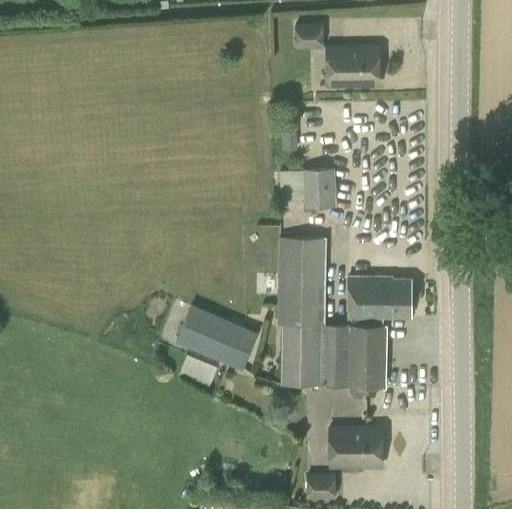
[(296,49),(322,48),(322,26),(295,26),(296,49)]
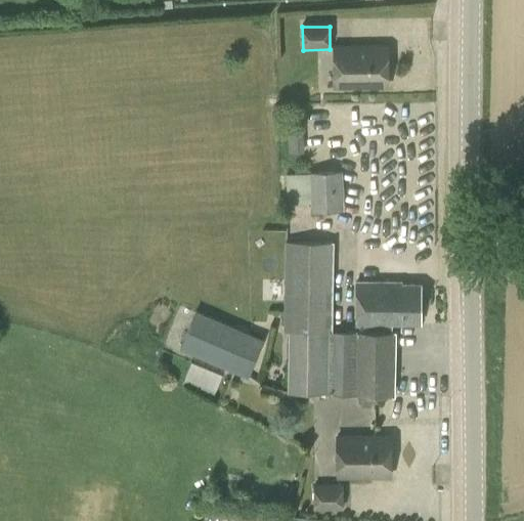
[(335,89),(388,88),(387,48),(334,49),(335,89)]
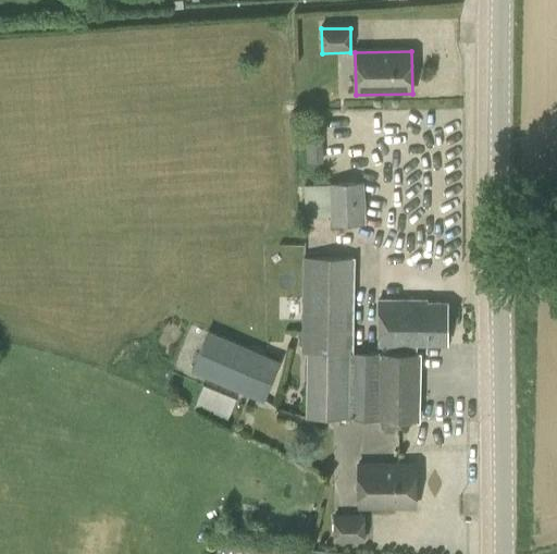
[(322,143),(305,144),(307,167),(323,165),(322,143)]
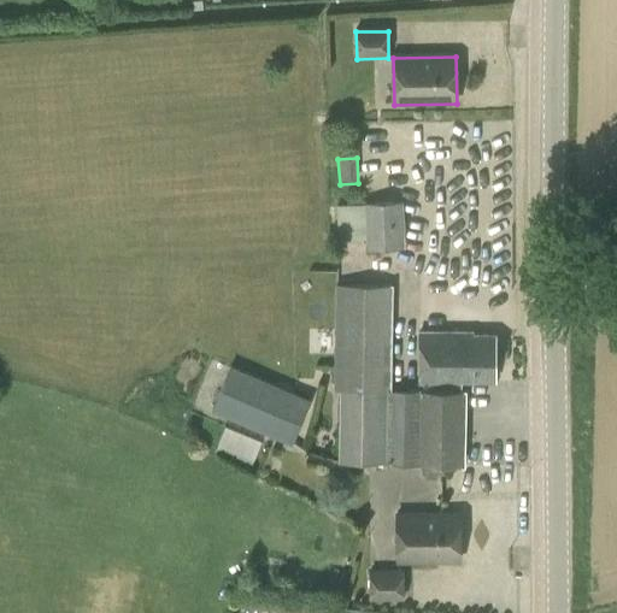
[(338,242),(368,241),(369,251),(404,249),(401,205),(336,208),(338,242)]
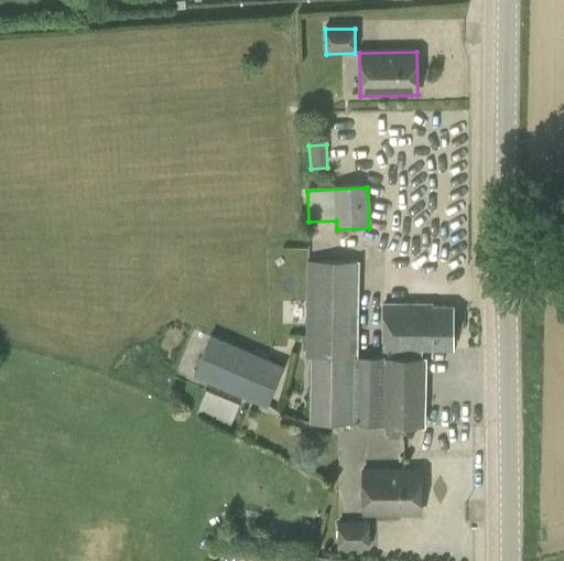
[(423,359),(422,352),(453,352),(453,309),(432,309),(432,306),(383,306),(383,352),(388,352),(387,359),(358,358),(359,263),(306,263),(305,359),(311,360),(310,425),(353,427),(376,428),(425,429),(426,359),(423,359)]
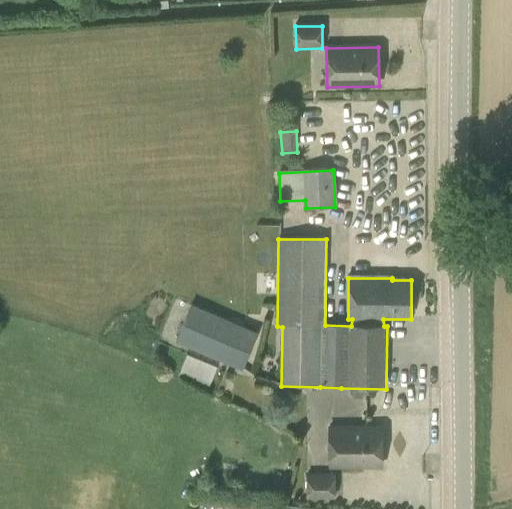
[(190,306),(175,343),(242,371),(258,334),(190,306)]
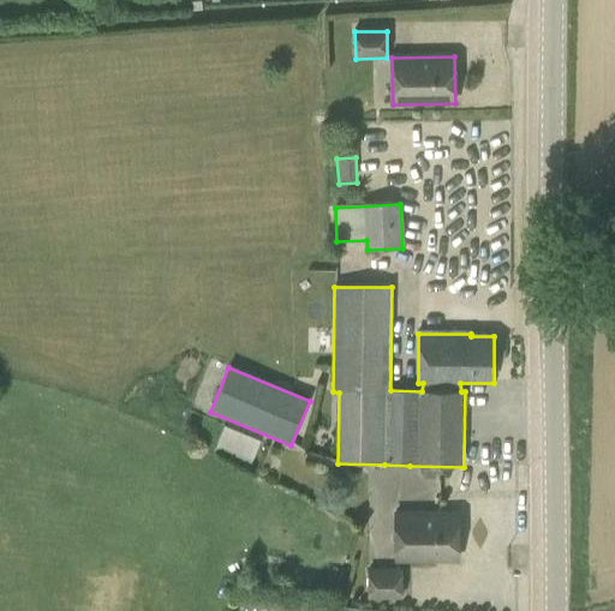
[(252,462),(261,439),(226,426),(216,449),(252,462)]
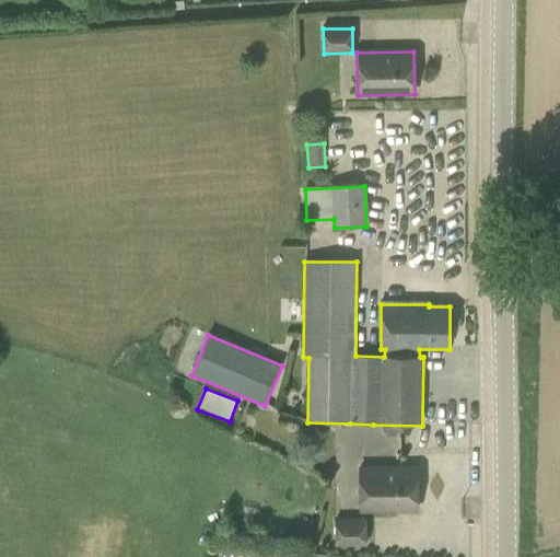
[(417,468),(360,468),(360,512),(417,511),(417,468)]
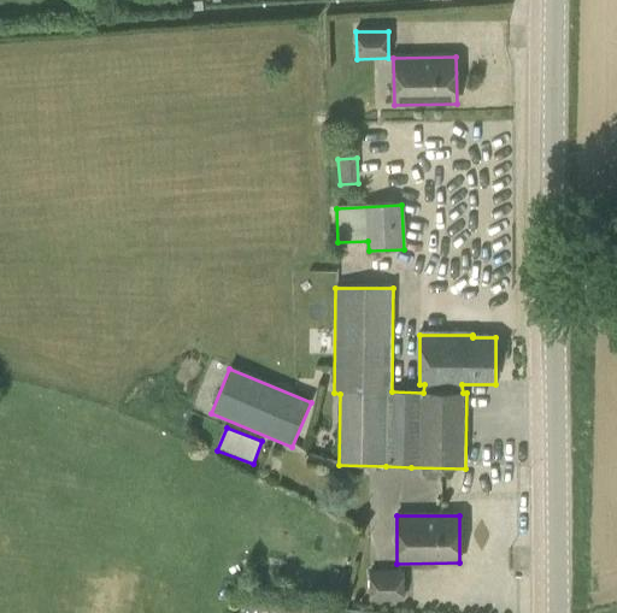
[(401,573),(370,573),(370,601),(401,600),(401,573)]
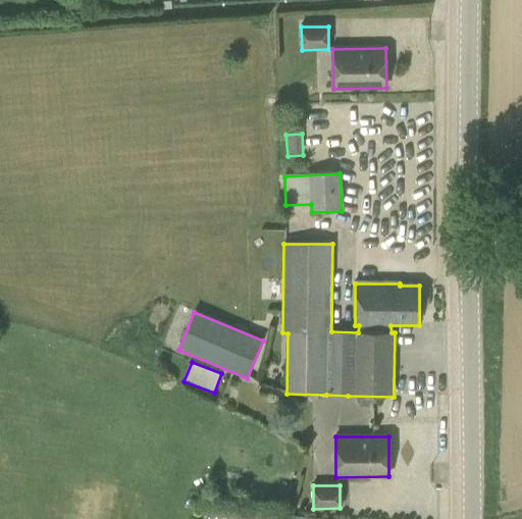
All buildings are outlined.
